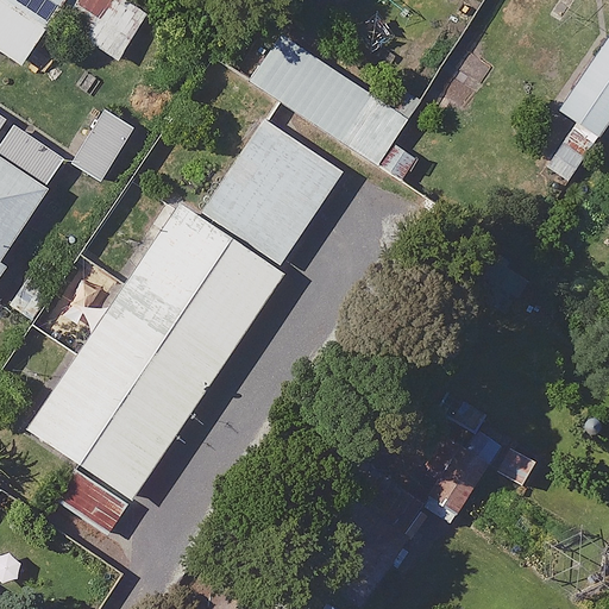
[(144,23),(107,0),(0,0),(0,46),(26,63),(55,18),(121,60),(144,23)]
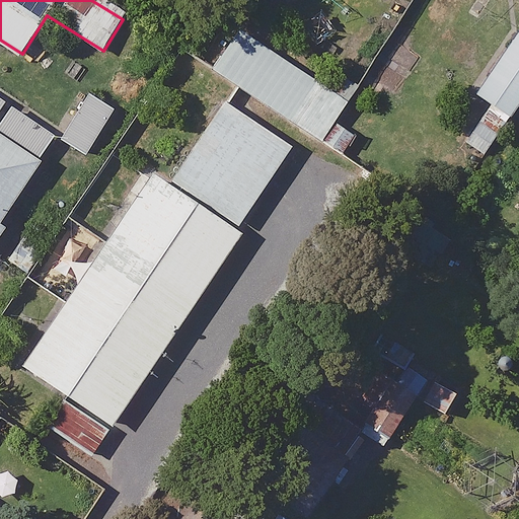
[(370,114),(242,29),(216,68),(344,153),(370,114)]
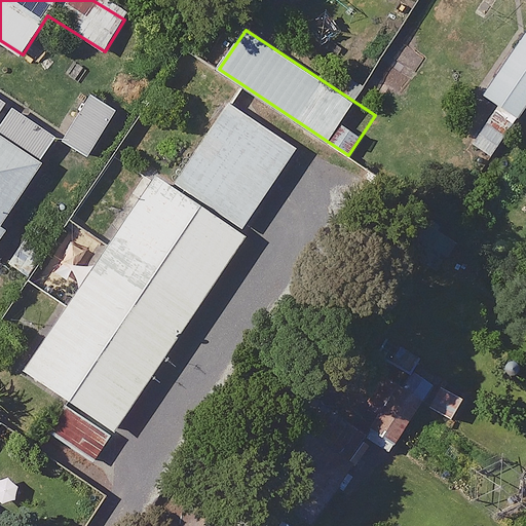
[(525,105),(525,31),(464,126),(497,148),(525,105)]
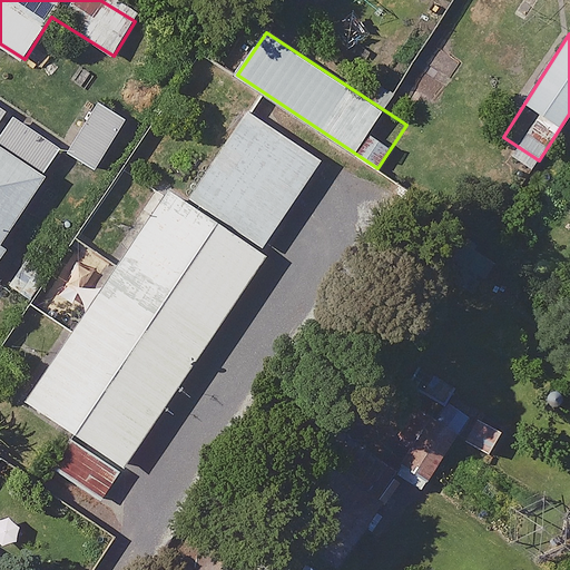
[(129,116),(101,97),(62,153),(90,173),(129,116)]
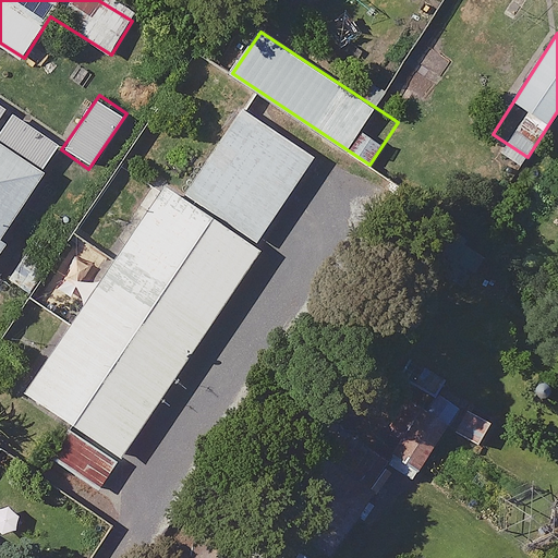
[(0,239),(61,149),(0,107),(0,239)]
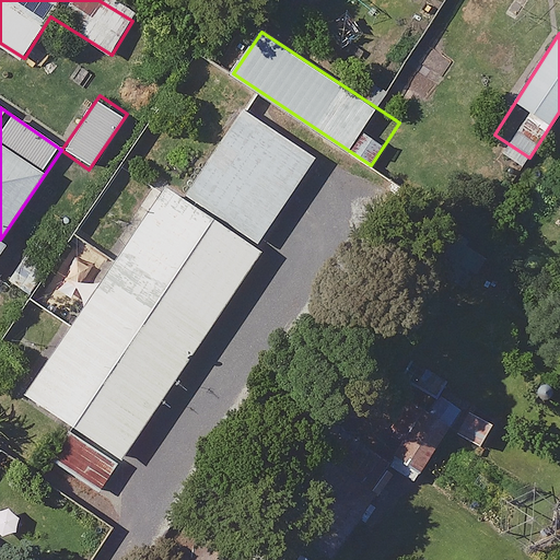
[(316,158),(244,109),(185,198),(167,186),(113,268),(78,245),(39,302),(74,325),(28,393),(124,456),(266,244),(260,241),(316,158)]
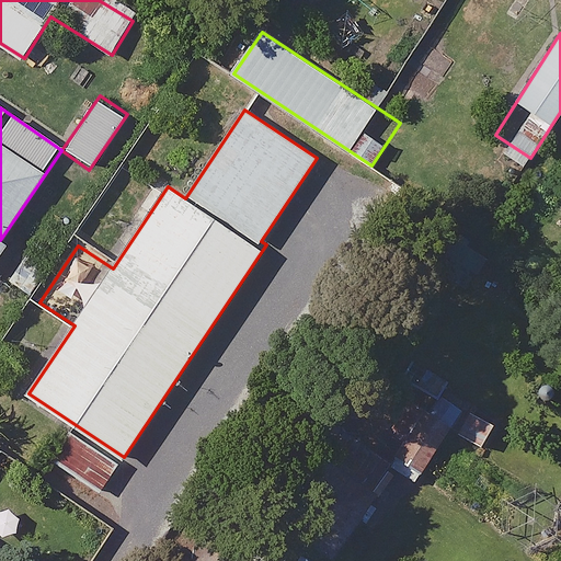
[(450,424),(422,407),(388,464),(416,481),(450,424)]
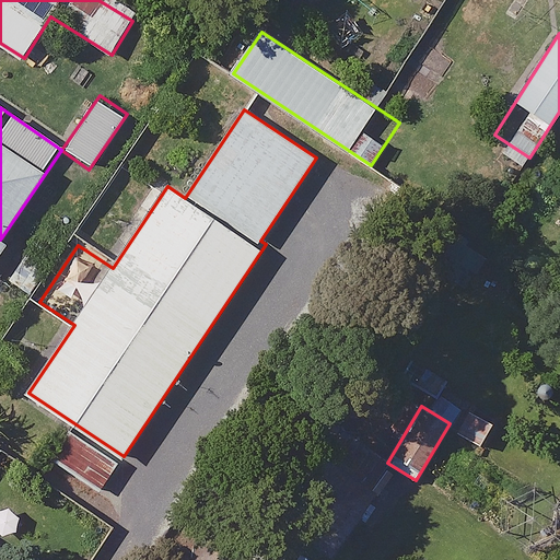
[(328,559),(334,559),(387,466),(349,445),(294,541),(328,559)]
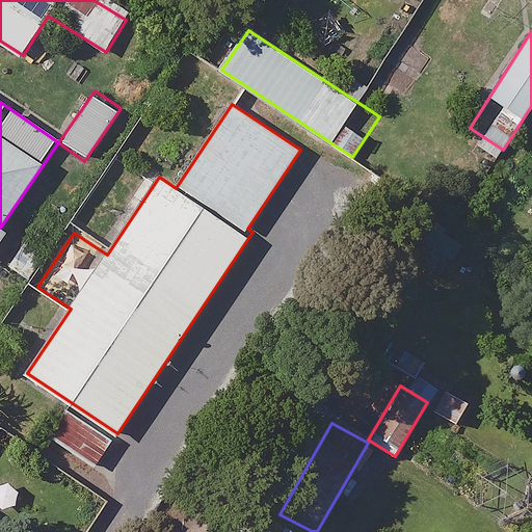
[(0,531),(2,531),(8,523),(0,516),(0,531)]
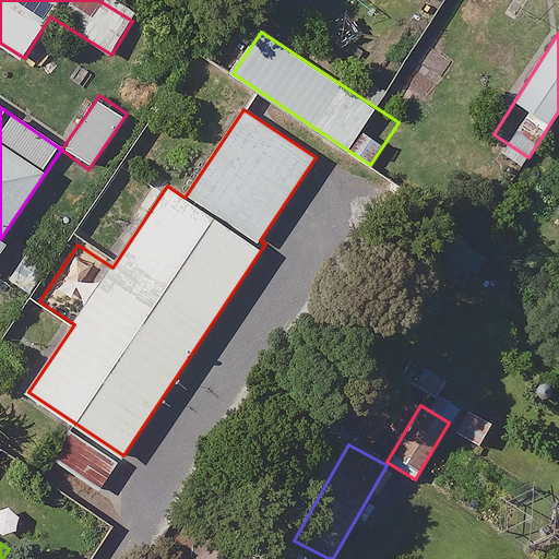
All buildings are outlined.
